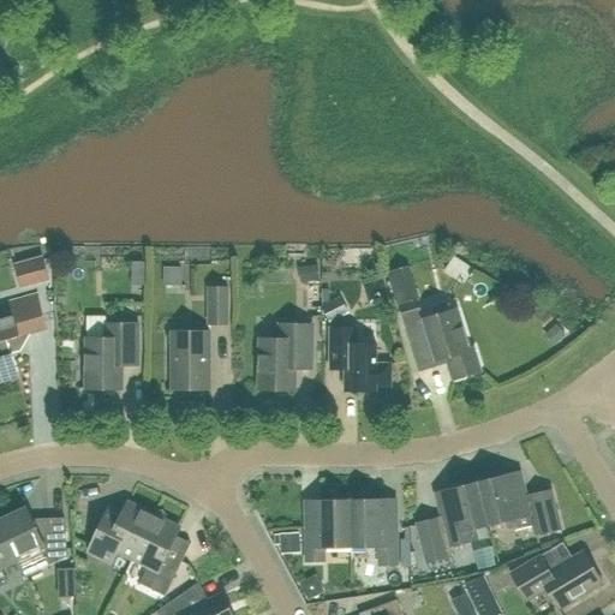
[(19,291),(48,282),(41,257),(13,264),(19,291)]
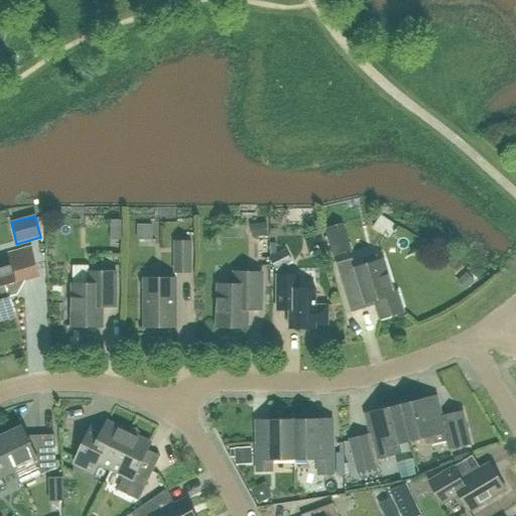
[(122,219),(111,219),(110,239),(121,240),(122,219)]
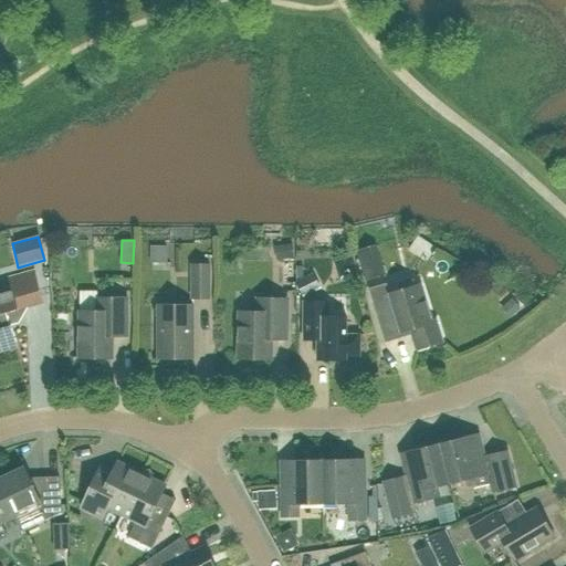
[(295,258),(293,243),(279,245),(282,260),(295,258)]
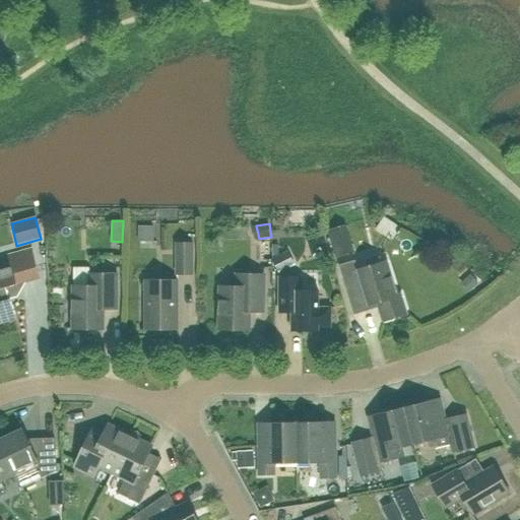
[(153,225),(138,225),(138,241),(154,241),(153,225)]
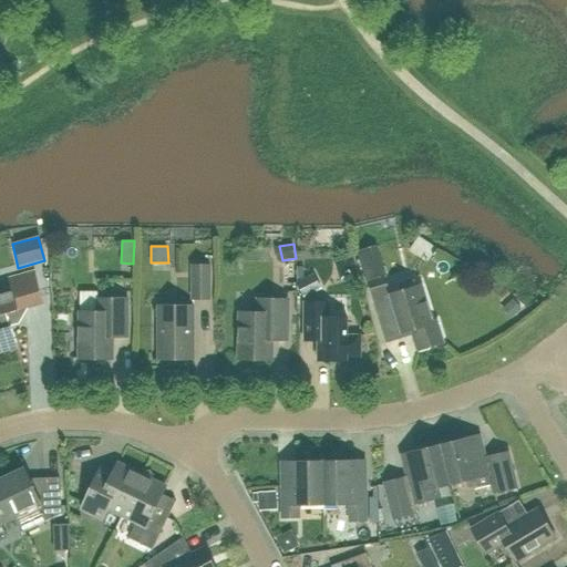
[(340,281),(359,277),(353,257),(334,261),(340,281)]
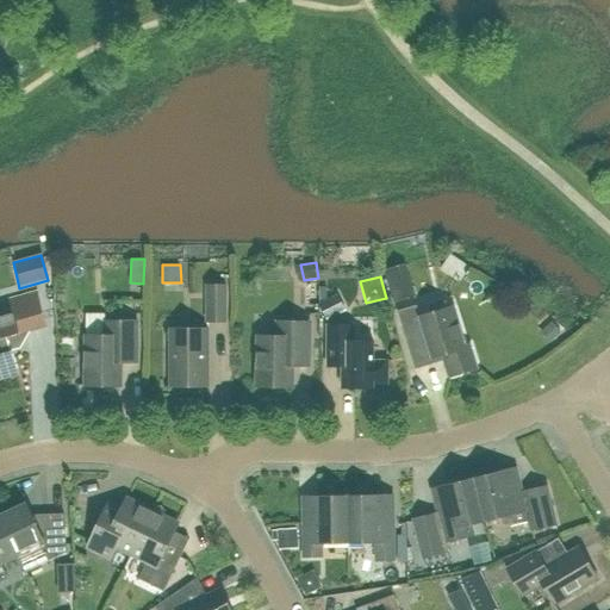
[(205,324),(226,324),(226,285),(205,285),(205,324)]
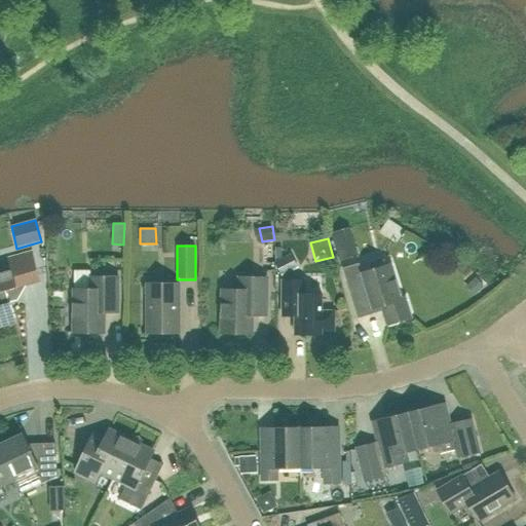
[(10,302),(15,295),(19,294),(23,287),(40,282),(32,252),(7,259),(9,267),(0,269),(0,328),(16,324),(10,302)]
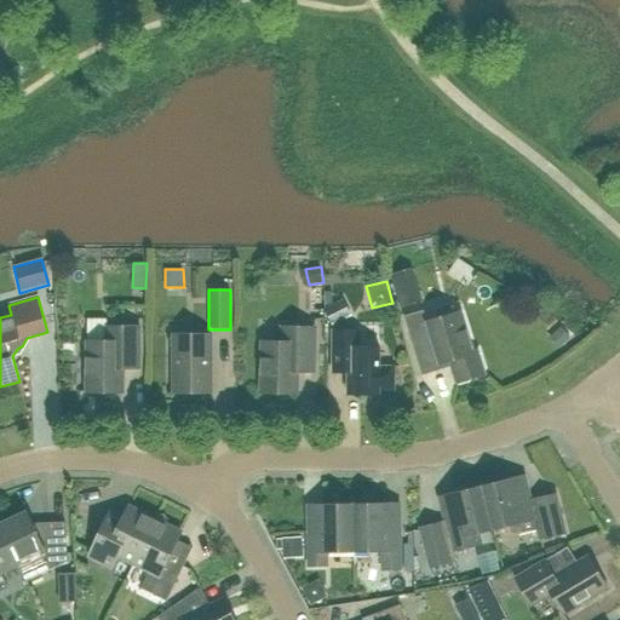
[(323,309),(332,327),(346,320),(337,302),(323,309)]
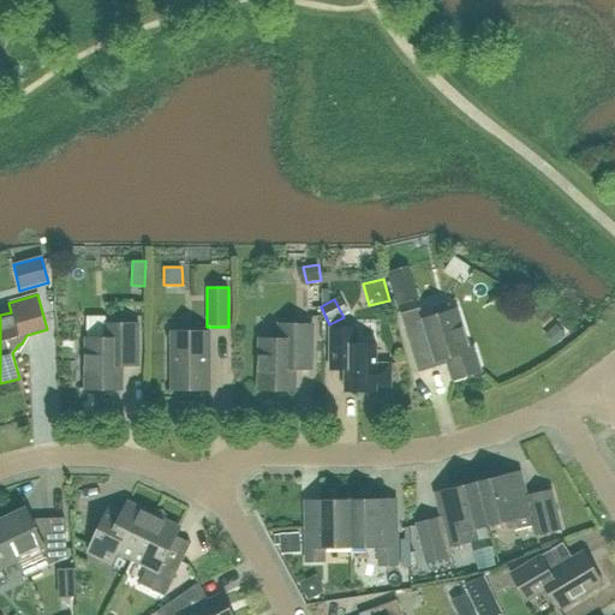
[(424,320),(421,309),(401,315),(417,366),(446,358),(453,381),(481,371),(473,348),(470,350),(458,310),(424,320)]
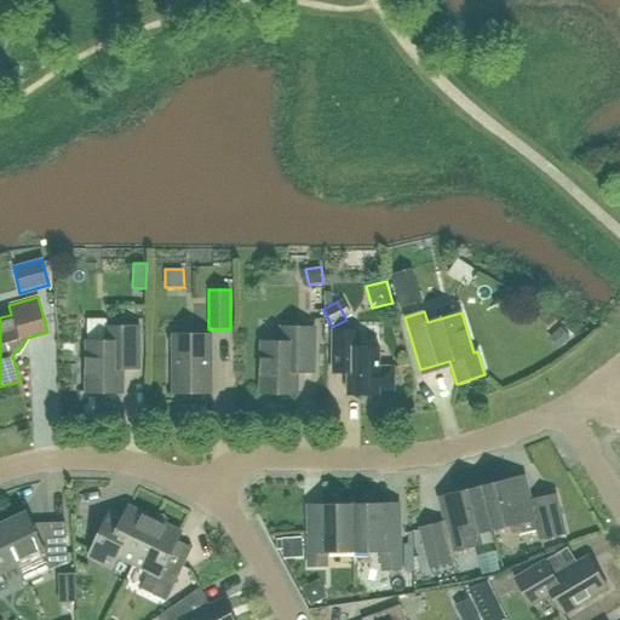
[(122,392),(124,369),(139,369),(139,361),(139,326),(107,326),(107,342),(87,342),(87,392),(122,392)]
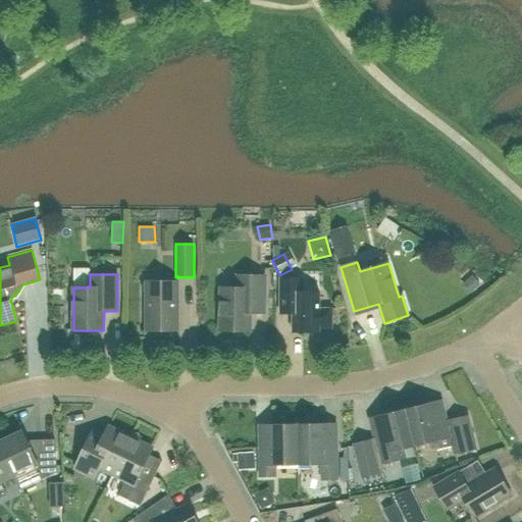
[(250,331),(251,313),(264,313),(264,305),(265,275),(238,275),(237,289),(221,288),(220,331),(250,331)]
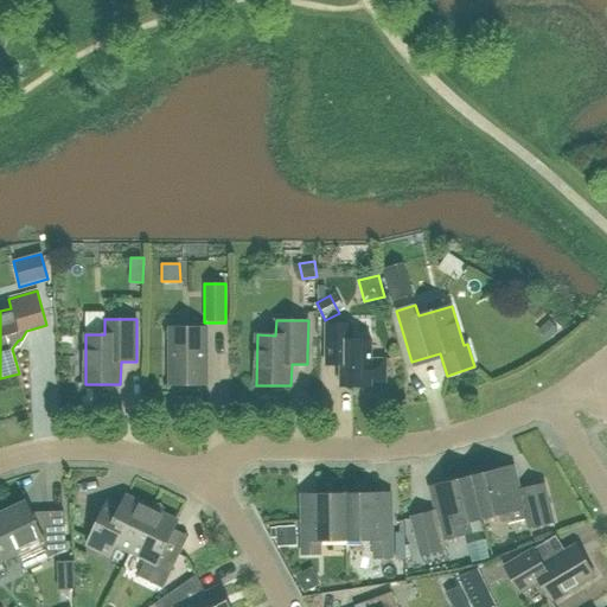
[(549,339),(558,332),(549,321),(540,328),(549,339)]
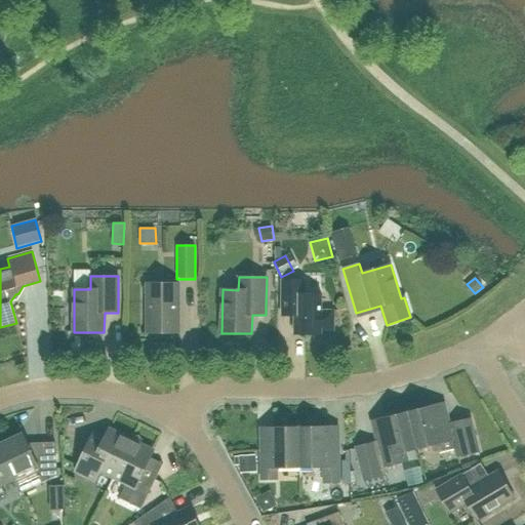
[(282,280),(282,307),(282,315),(294,316),(294,334),(321,334),(321,330),(334,330),(334,311),(321,311),(321,293),(305,293),(305,280),(282,280)]
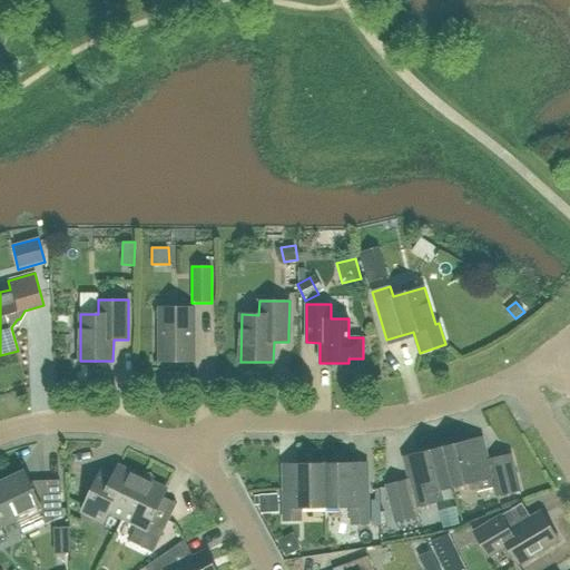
[(159,361),(195,361),(195,307),(159,307),(159,361)]
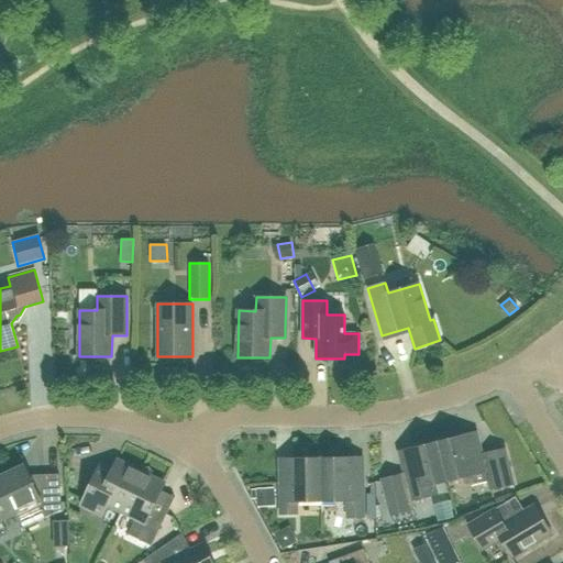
[(463,435),(438,442),(446,481),(461,477),(462,483),(468,487),(487,482),(489,490),(512,485),(504,450),(482,455),(476,432),(463,435)]
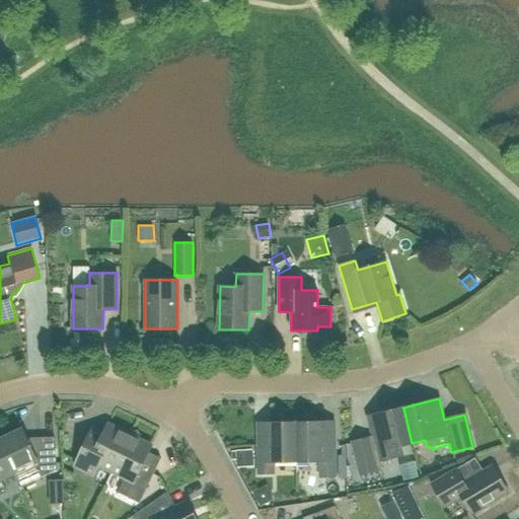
[(400,446),(412,443),(403,408),(380,414),(368,417),(373,437),(353,442),(361,474),(382,469),(380,461),(398,457),(401,451),(400,446)]
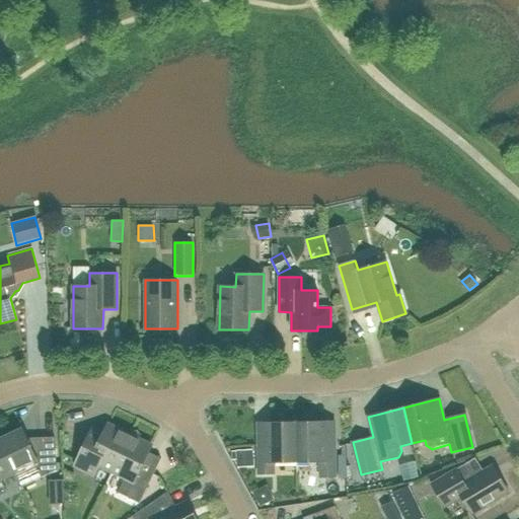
[(273,461),(297,461),(296,423),(271,424),(258,424),(258,446),(260,474),(273,473),(273,461)]
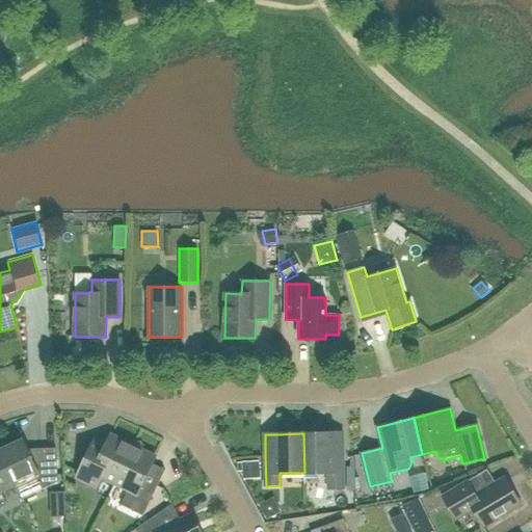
[(329,433),(303,433),(304,473),(328,472),(329,489),(343,488),(342,455),(342,433),(329,433)]
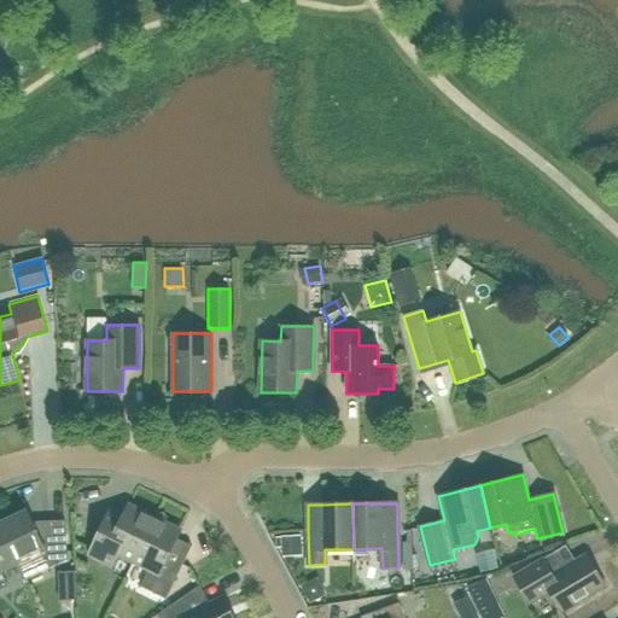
[(128,506),(123,516),(111,508),(104,522),(88,555),(112,566),(117,554),(133,563),(155,518),(128,506)]
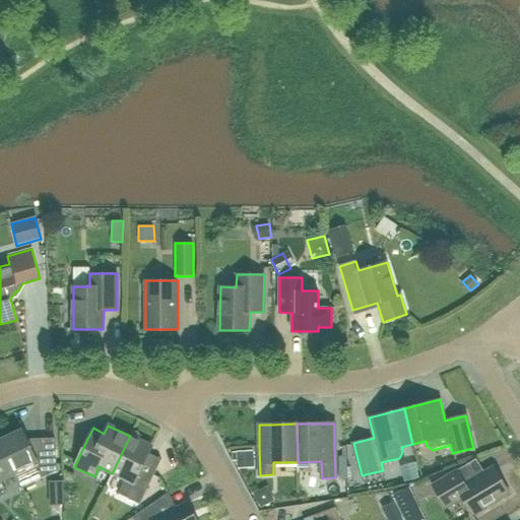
[(0,440),(0,442),(15,474),(21,488),(35,480),(56,471),(55,443),(28,444),(22,431),(0,440)]
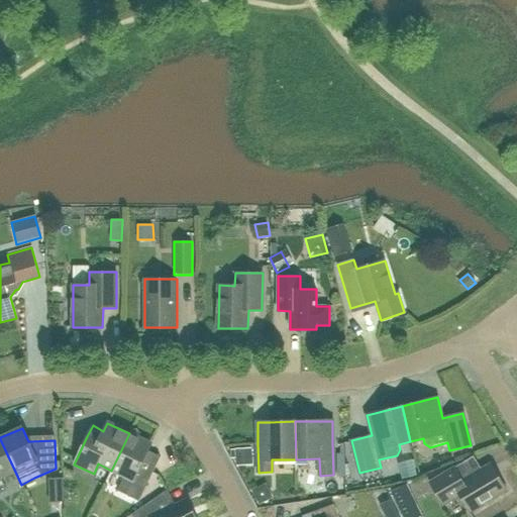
[(129,433),(111,471),(124,477),(117,491),(139,502),(154,469),(142,462),(151,444),(129,433)]
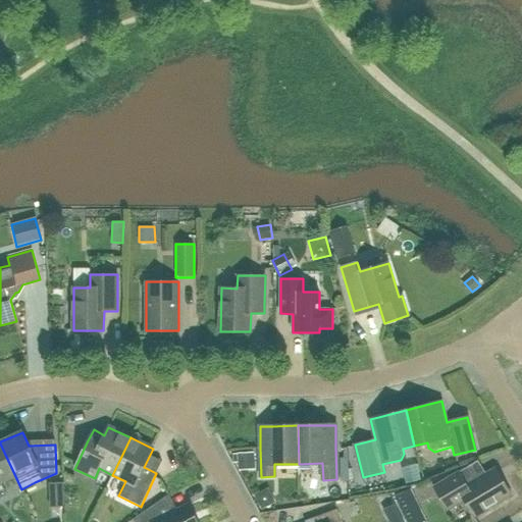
[(1,482),(15,476),(0,444),(0,499),(7,496),(1,482)]
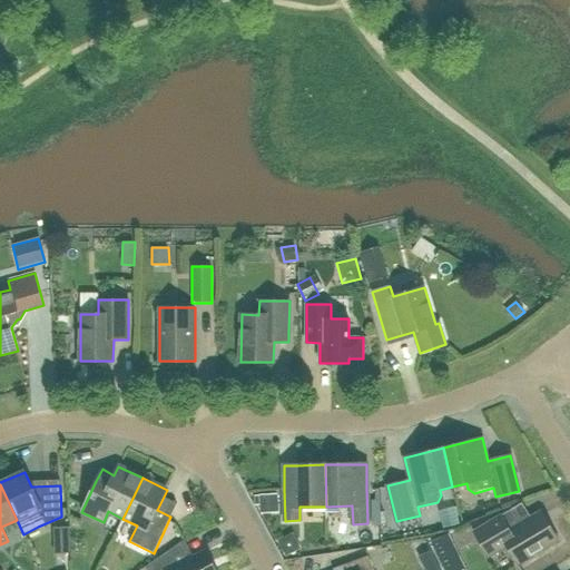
[(262,509),(278,508),(277,493),(261,494),(262,509)]
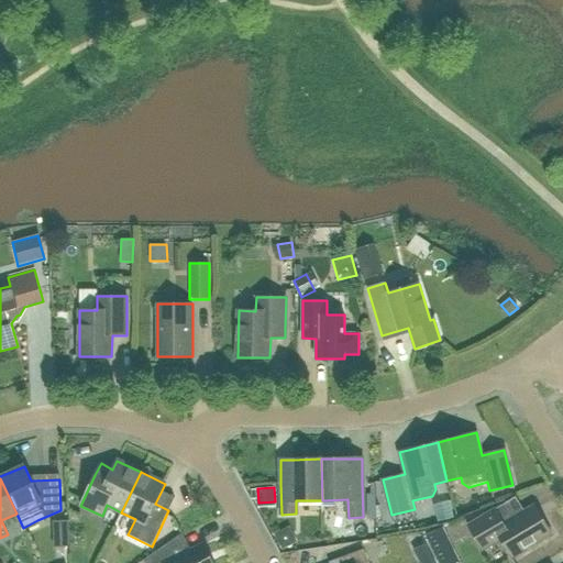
[(459,495),(444,498),(450,517),(463,512),(459,495)]
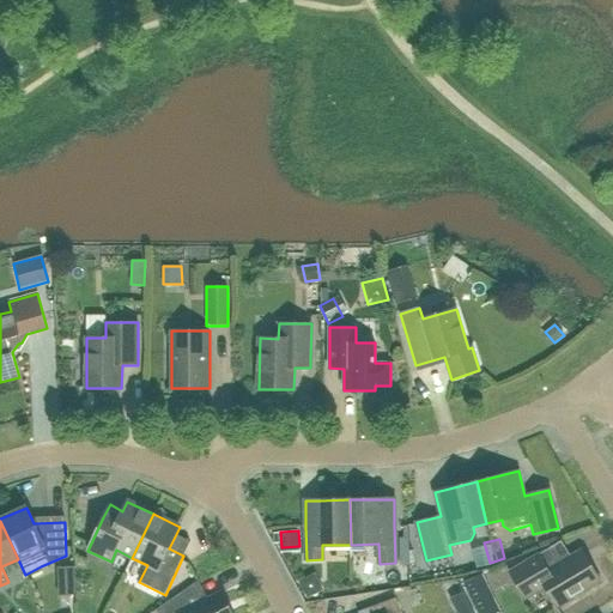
[(601,582),(582,550),(547,570),(538,554),(509,571),(526,599),(545,588),(558,608),(601,582)]
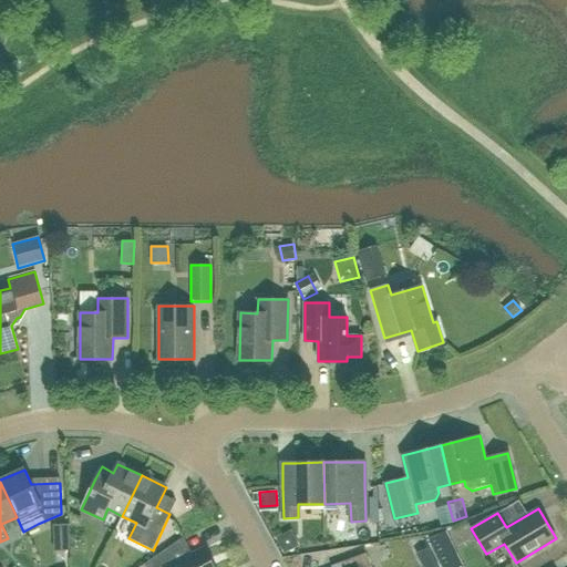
[(54,524),(54,533),(71,533),(70,524),(54,524)]
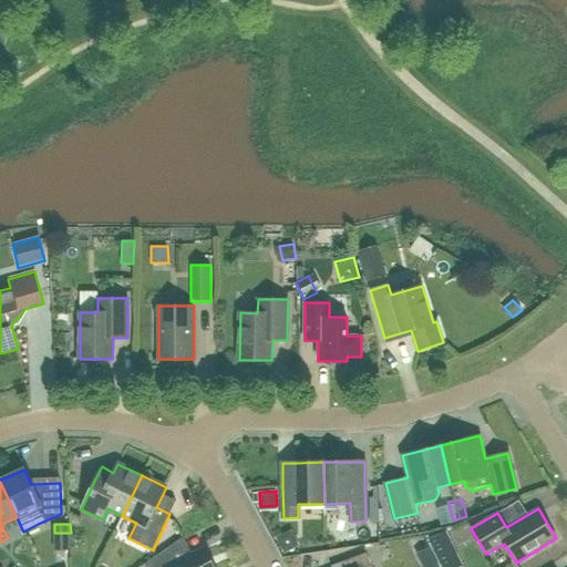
[(436,560),(455,552),(446,532),(428,540),(435,557),(436,560)]
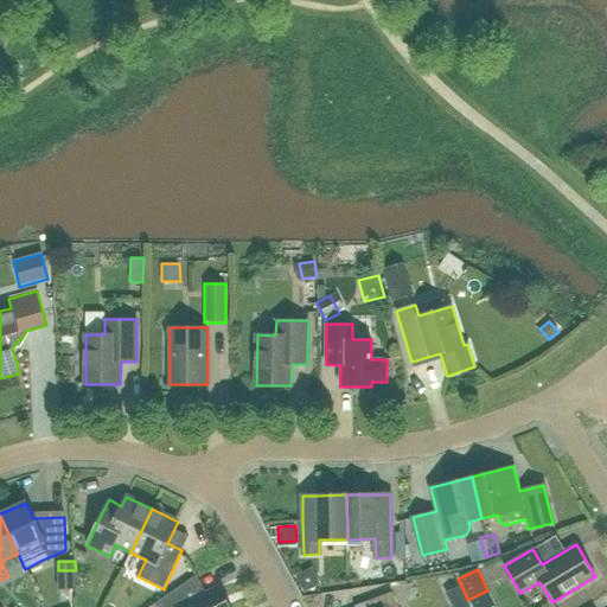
[(225,606),(216,588),(183,605),(176,590),(155,605),(155,606),(225,606)]
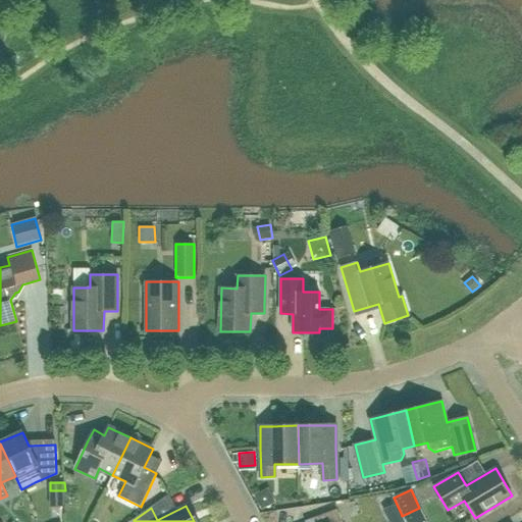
[(342,521),(337,509),(312,519),(313,521),(342,521)]
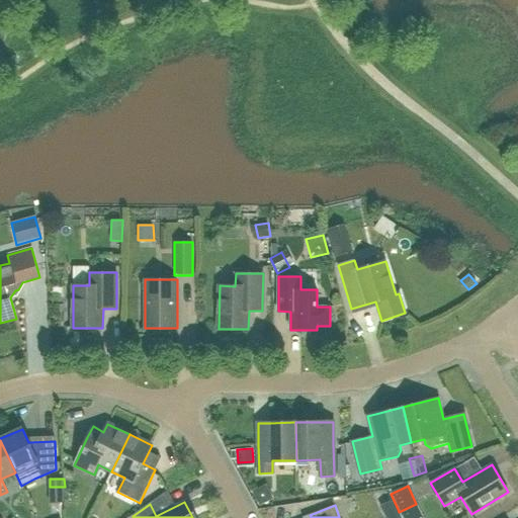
[(401,517),(399,512),(398,509),(384,515),(385,517),(401,517)]
